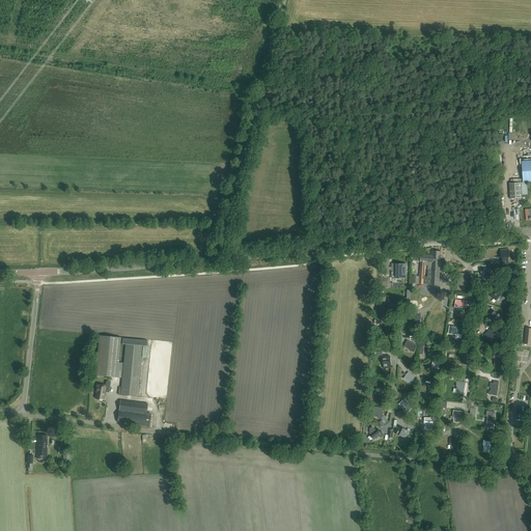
[(509,184),(510,199),(522,198),(521,183),(509,184)]
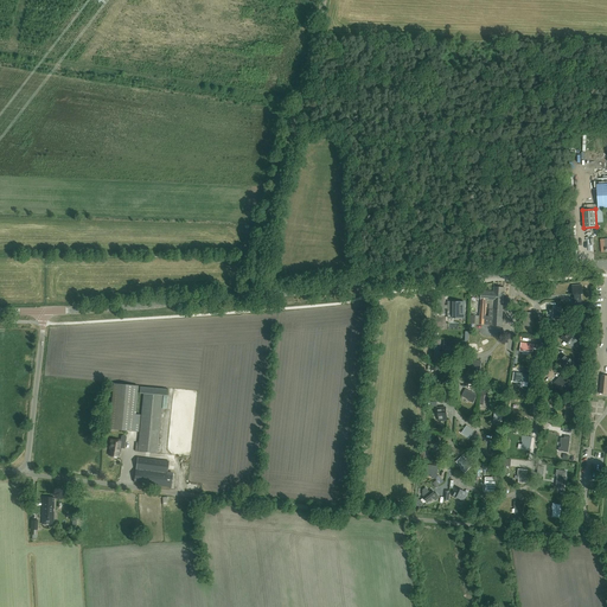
[(583,288),(582,288),(581,283),(574,285),(575,294),(576,294),(576,301),(583,301),(582,293),(585,293),(583,288)]
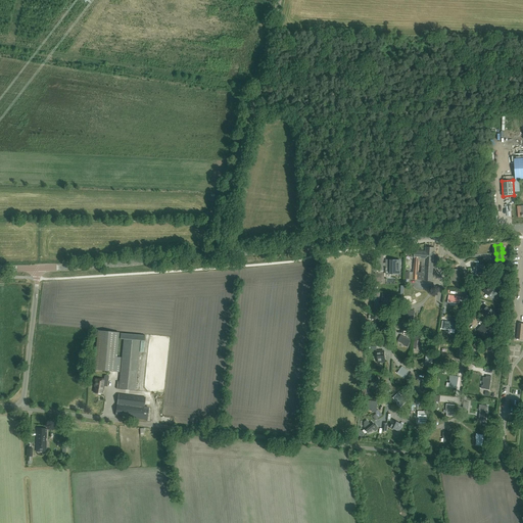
[(410,279),(413,279),(418,280),(419,258),(425,258),(425,267),(422,267),(421,280),(432,280),(433,270),(434,253),(435,248),(425,247),(425,251),(415,250),(414,257),(414,272),(410,272),(410,279)]
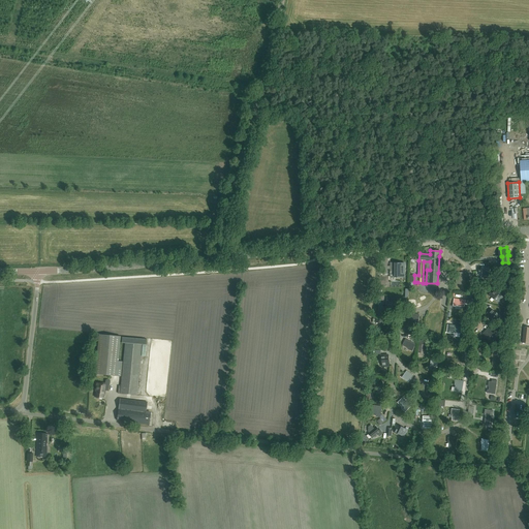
[(404,271),(405,263),(391,263),(391,277),(399,277),(399,272),(401,272),(401,271),(404,271)]
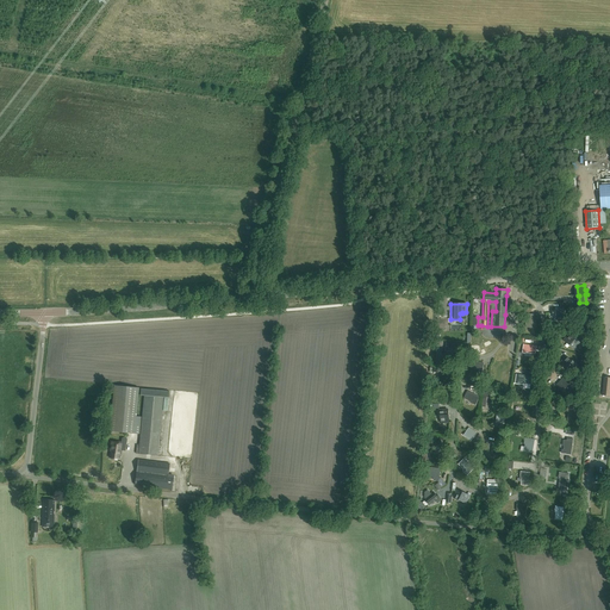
[(558,322),(562,323),(566,310),(561,309),(556,307),(556,311),(555,318),(559,318),(558,322)]
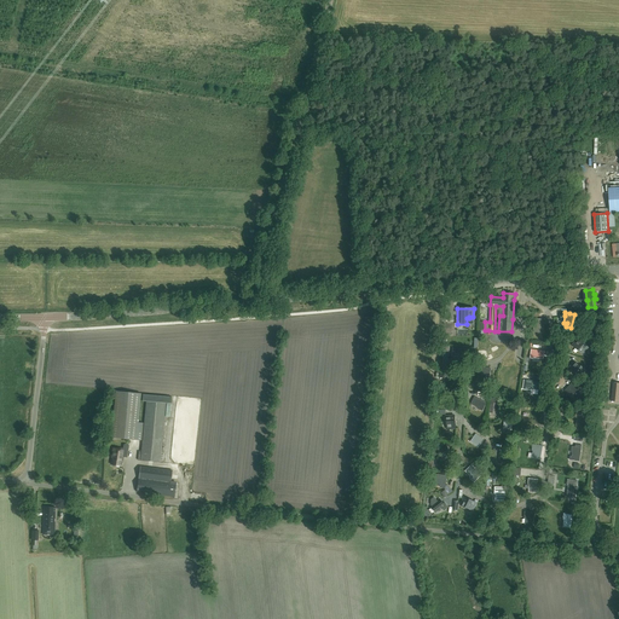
[(589,347),(584,343),(579,339),(572,345),(578,351),(578,350),(583,353),(589,347)]
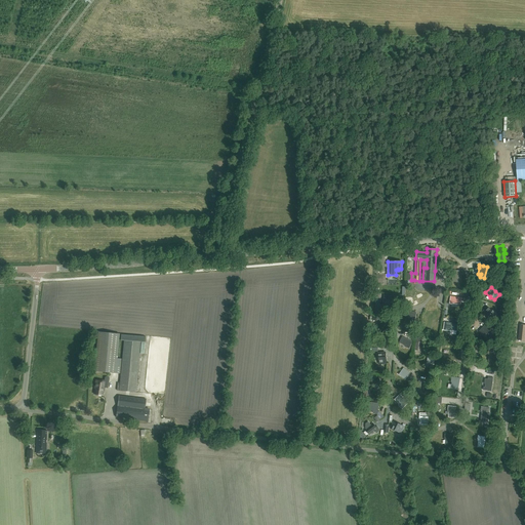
[(496,314),(493,311),(492,311),(488,307),(483,312),(487,317),(488,316),(491,319),(496,314)]
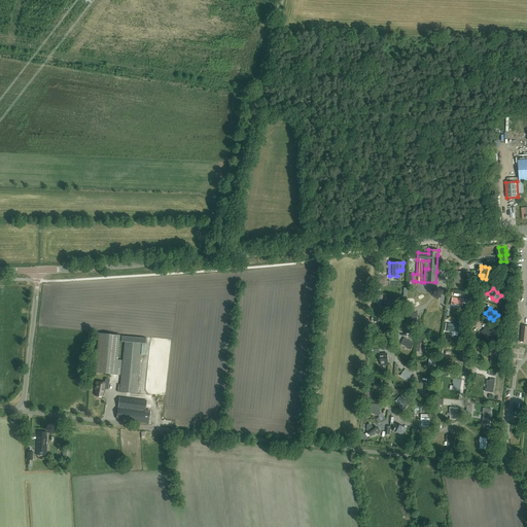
[(415,325),(416,322),(418,314),(414,313),(411,312),(410,315),(411,315),(410,321),(412,321),(411,324),(415,325)]
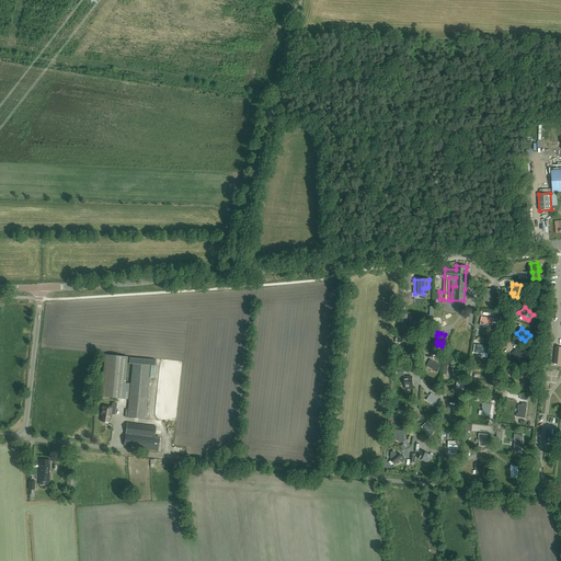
[(490,346),(474,344),(473,353),(481,354),(481,353),(488,354),(489,354),(490,346)]
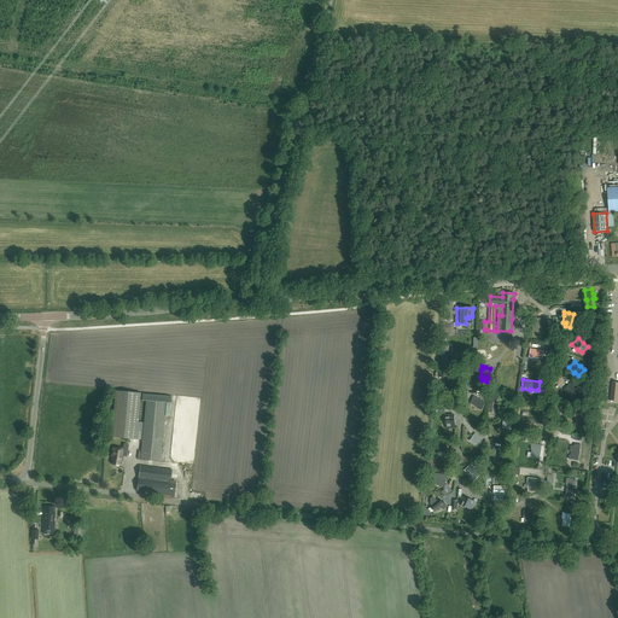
[(460,385),(454,380),(448,388),(454,392),(460,385)]
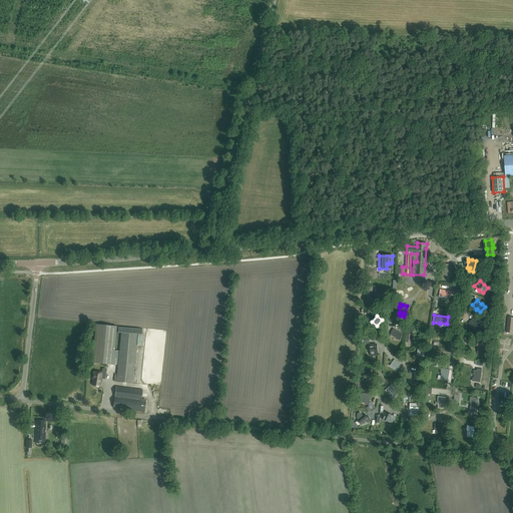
[(474,319),(469,324),(473,329),(475,327),(478,331),(483,325),(480,322),(479,323),(474,319)]
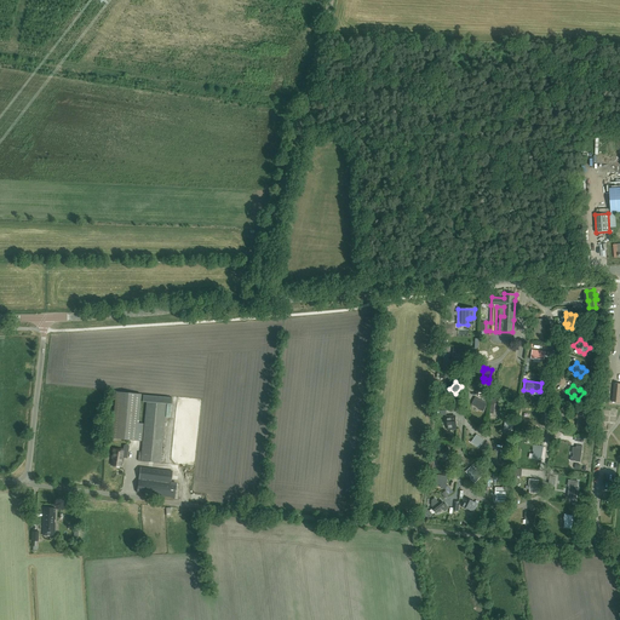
[(112,438),(137,441),(142,442),(143,424),(138,424),(141,395),(116,392),(112,438)]
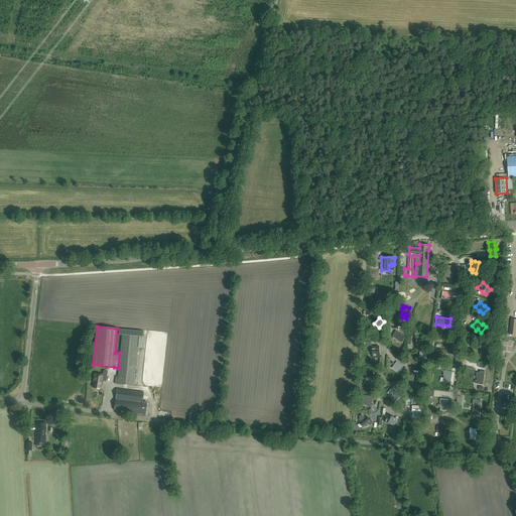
[(134,386),(137,349),(137,347),(141,348),(143,332),(119,329),(118,335),(122,335),(118,379),(115,378),(115,384),(134,386)]
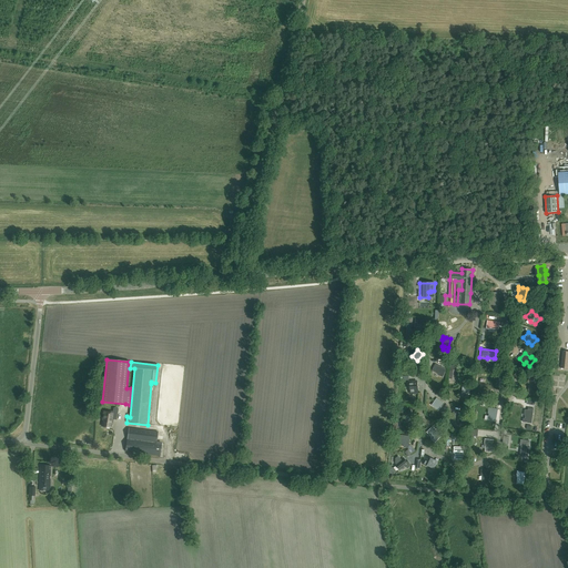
[(445,374),(446,369),(435,364),(434,367),(437,369),(435,372),(440,375),(440,376),(443,377),(445,374)]
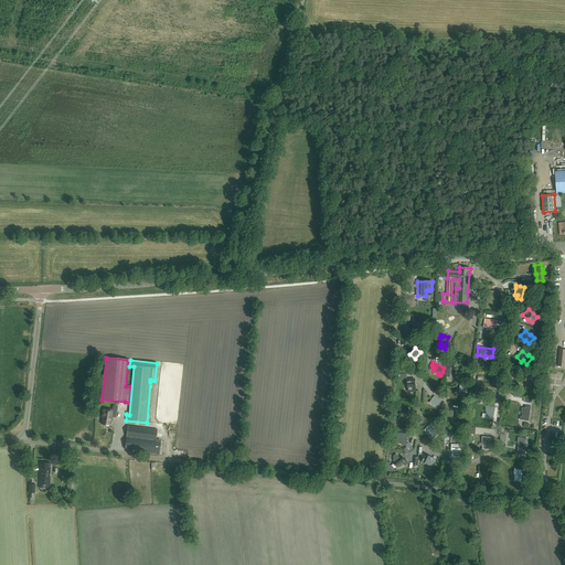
[(439,405),(441,402),(435,396),(430,402),(435,406),(437,408),(439,405)]
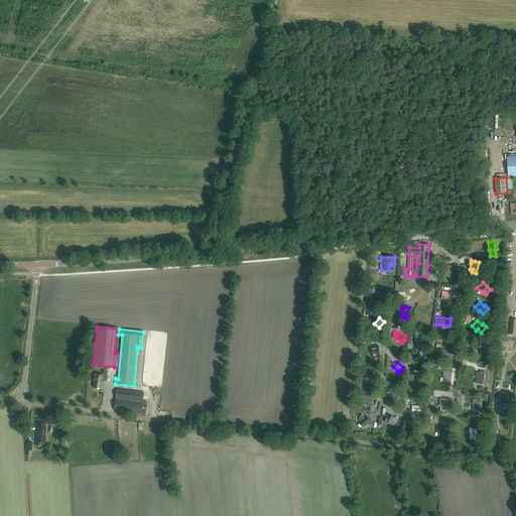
[(450,383),(453,372),(444,370),(443,373),(444,374),(443,379),(446,379),(446,382),(450,383)]
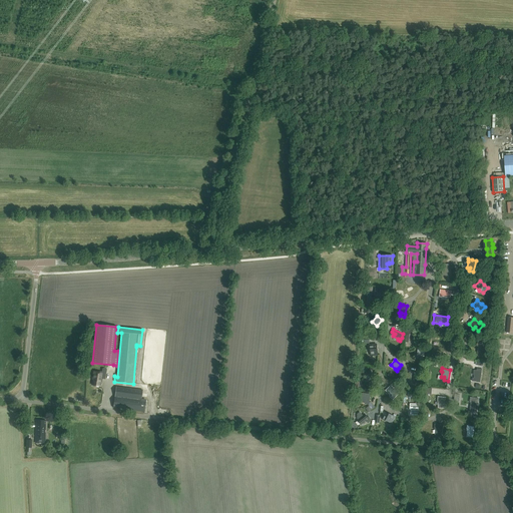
[(100,387),(100,383),(102,383),(102,378),(105,379),(107,370),(102,369),(102,373),(93,372),(92,378),(93,378),(92,385),(100,387)]
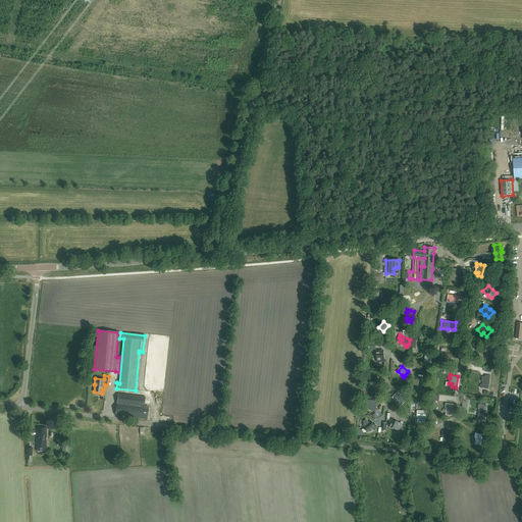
[(381,387),(377,380),(374,382),(371,383),(373,386),(375,390),(373,392),(375,395),(379,392),(378,389),(381,387)]
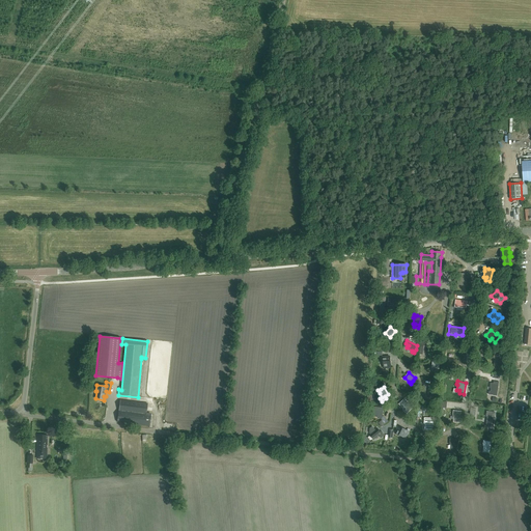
[(410,411),(412,408),(404,399),(401,401),(403,404),(401,407),(406,411),(404,411),(407,413),(410,411)]
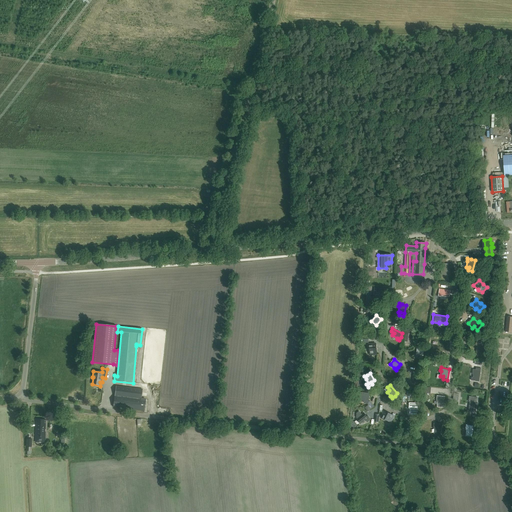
[(145,403),(140,403),(142,389),(116,386),(113,407),(144,411),(145,403)]
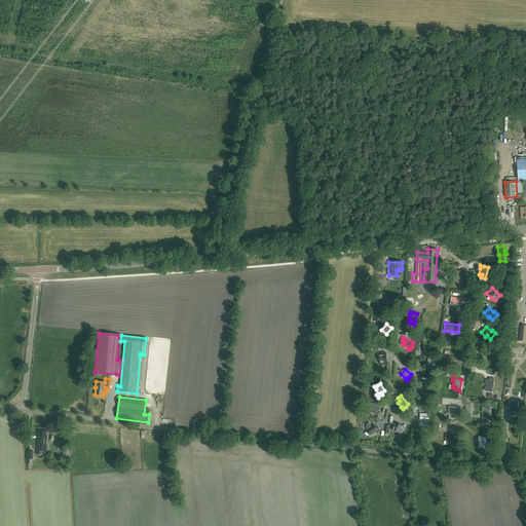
[(370,411),(375,412),(374,414),(378,414),(379,405),(370,404),(370,411)]
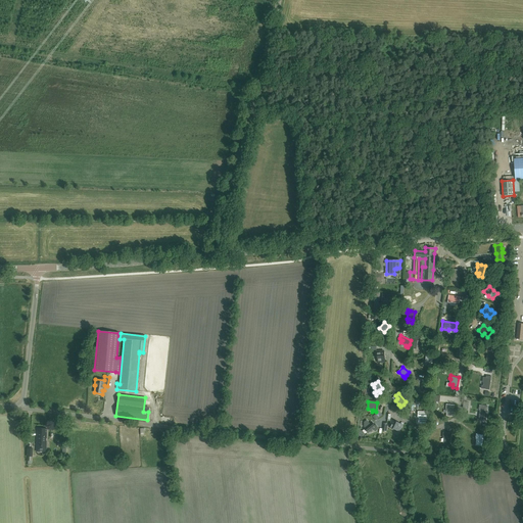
[(366,422),(363,424),(365,427),(364,428),(368,433),(372,430),(372,429),(373,428),(373,429),(376,427),(372,422),(369,419),(366,422)]
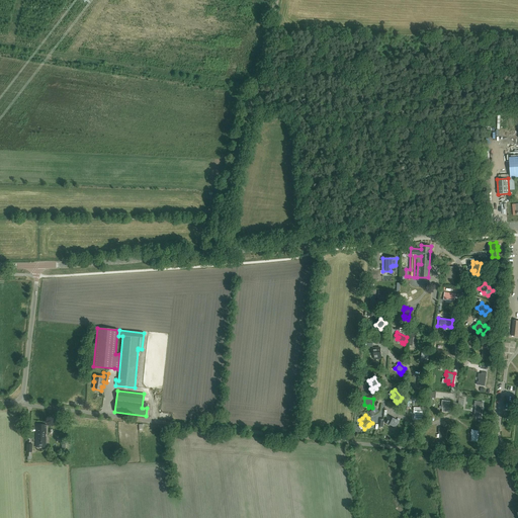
[(390,424),(396,427),(399,421),(394,418),(393,419),(389,417),(385,423),(390,425),(390,424)]
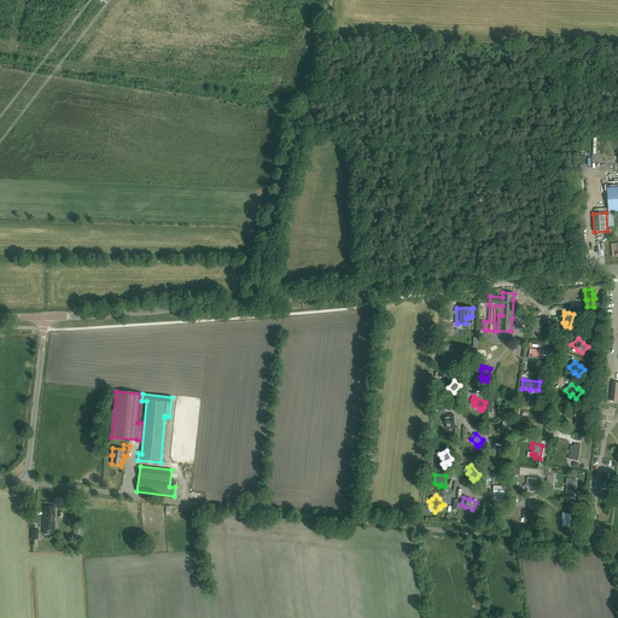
[(42,534),(54,535),(54,507),(44,506),(44,512),(45,512),(45,516),(44,516),(42,534)]
